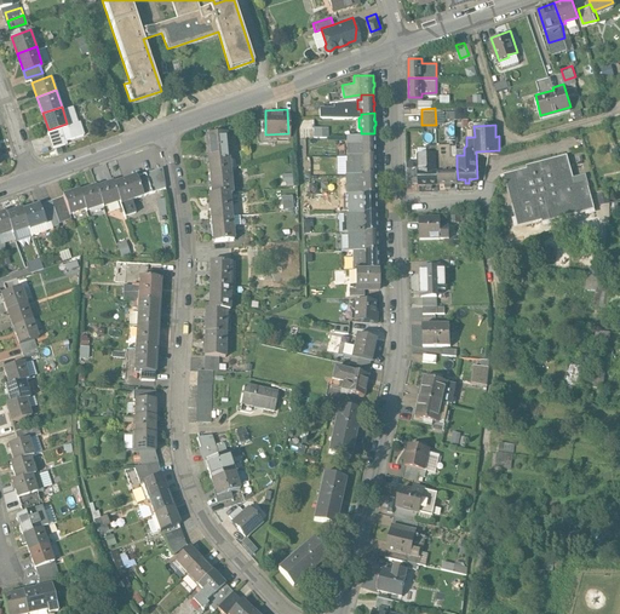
[(225,130),(205,132),(206,144),(208,168),(229,166),(225,130)]
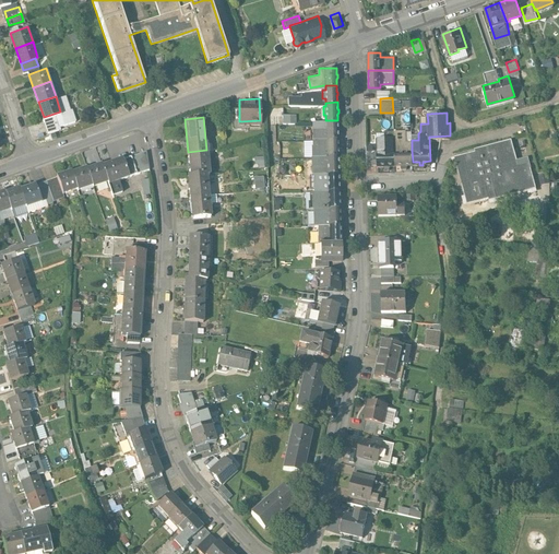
[(325,120),(312,120),(313,137),(326,137),(337,137),(337,130),(339,130),(339,126),(337,126),(337,120),(325,120)]
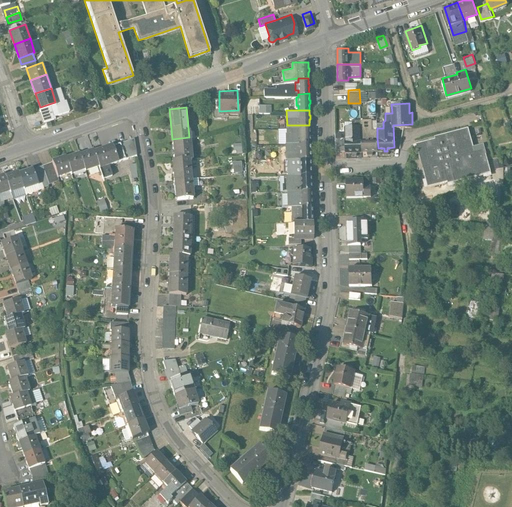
[(371,128),(371,117),(360,118),(361,138),(362,149),(367,149),(368,152),(372,152),(372,148),(378,148),(377,138),(377,128),(371,128)]
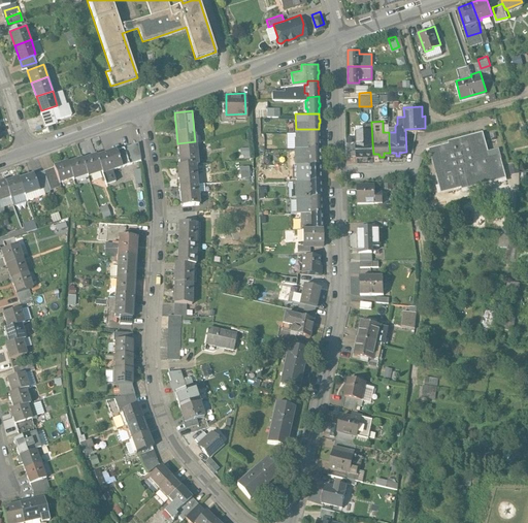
[(371,122),(363,123),(364,131),(356,132),(356,139),(357,153),(357,155),(363,155),(363,158),(367,158),(367,155),(373,154),(372,142),(371,122)]
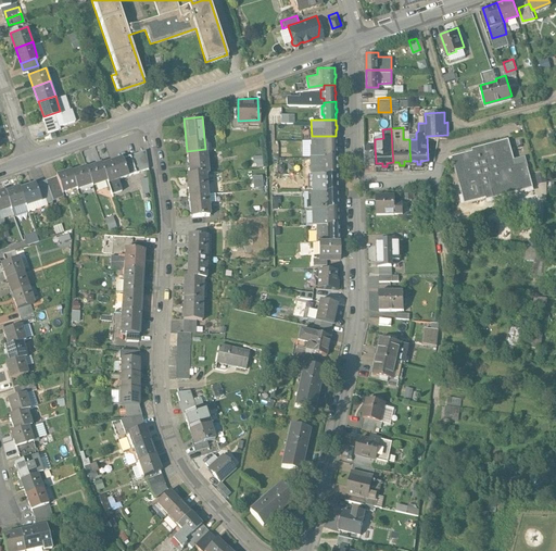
[(325,136),(325,140),(323,140),(323,149),(325,149),(325,153),(337,153),(336,146),(338,146),(337,142),(336,142),(336,136),(325,136)]
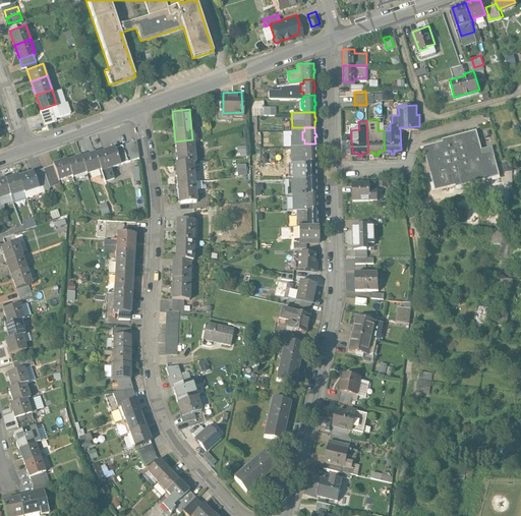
[(475,127),(445,135),(446,137),(422,145),(424,152),(426,152),(435,179),(431,180),(435,188),(455,182),(455,184),(463,182),(462,180),(489,172),(490,174),(499,172),(493,148),(482,151),(475,127)]
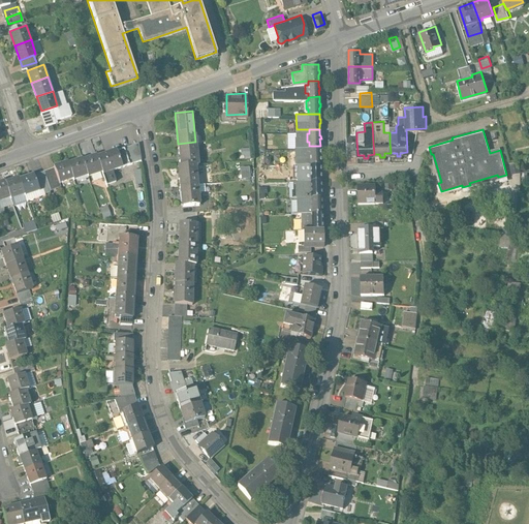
[(356,140),(348,140),(349,154),(358,153),(356,140)]
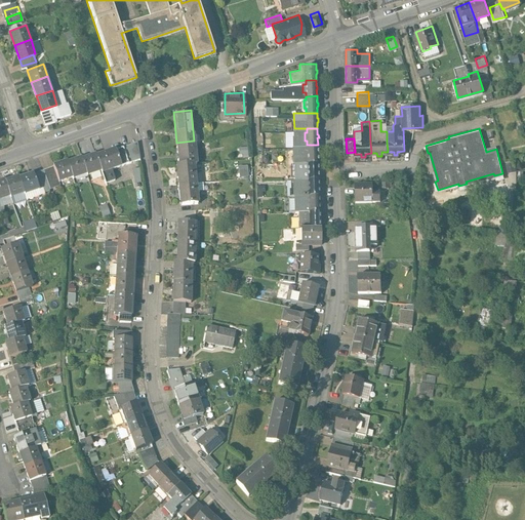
[(194,141),(176,143),(178,162),(193,160),(196,160),(194,141)]
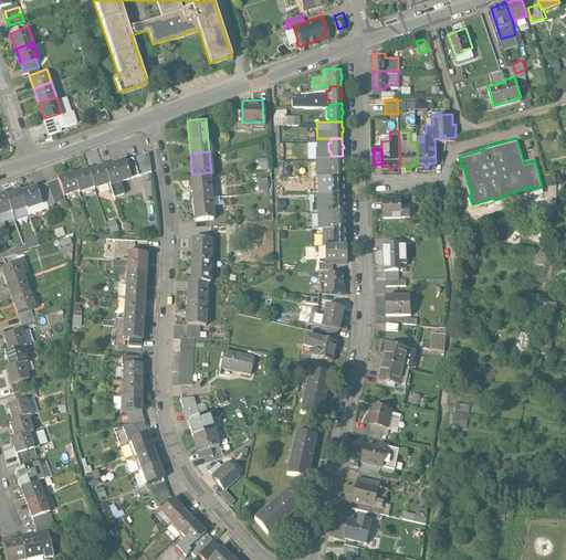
[(331,156),(316,156),(316,172),(332,172),(343,172),(343,166),(344,166),(344,161),(343,161),(343,156),(331,156)]
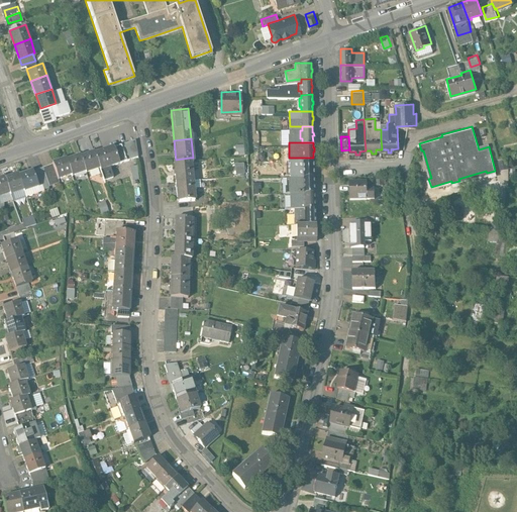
[(114,145),(95,151),(99,166),(100,167),(108,165),(108,166),(119,162),(114,145)]
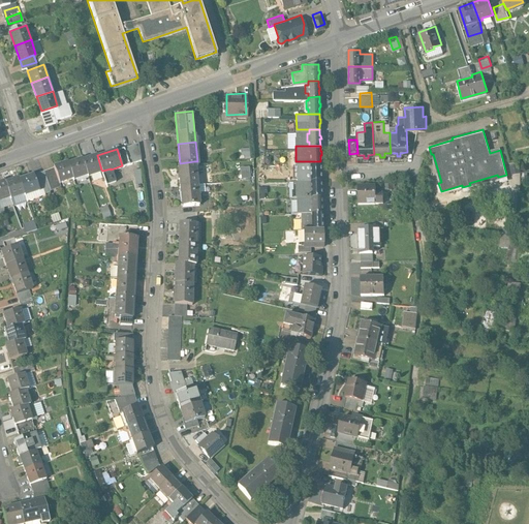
[(96,154),(83,159),(87,173),(88,175),(101,170),(97,155),(96,154)]
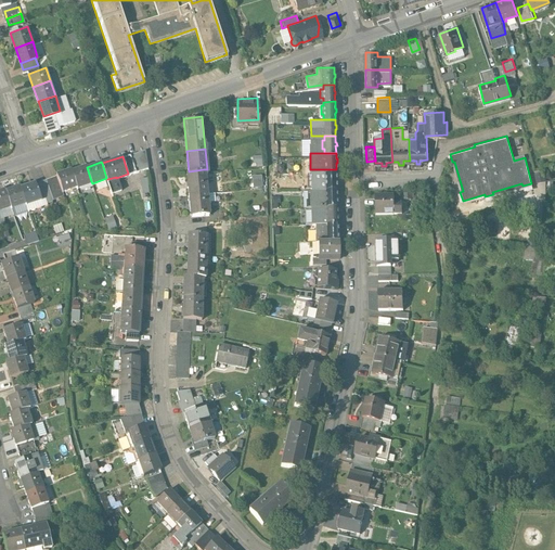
[(86,165),(72,170),(77,184),(77,187),(91,181),(87,167),(86,165)]
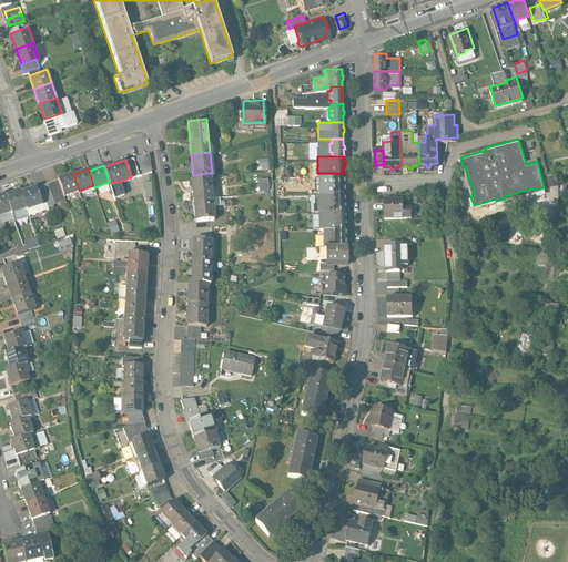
[(72,172),(57,177),(63,194),(79,188),(73,174),(72,172)]
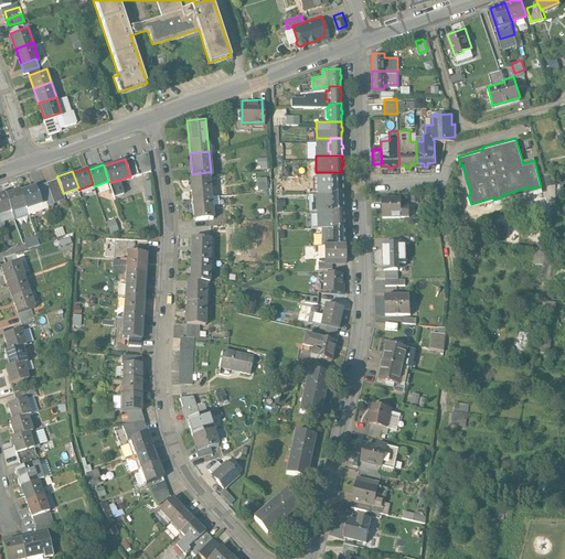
[(192,174),(189,174),(191,195),(210,194),(208,172),(192,174)]
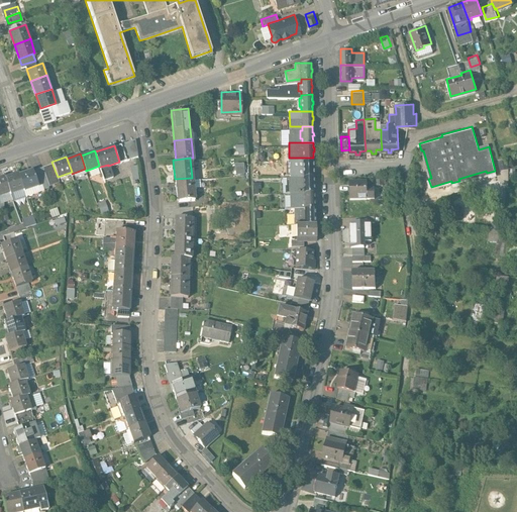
[(313,158),(303,158),(303,163),(299,163),(299,170),(303,170),(303,174),(314,174),(313,168),(314,168),(314,164),(313,164),(313,158)]
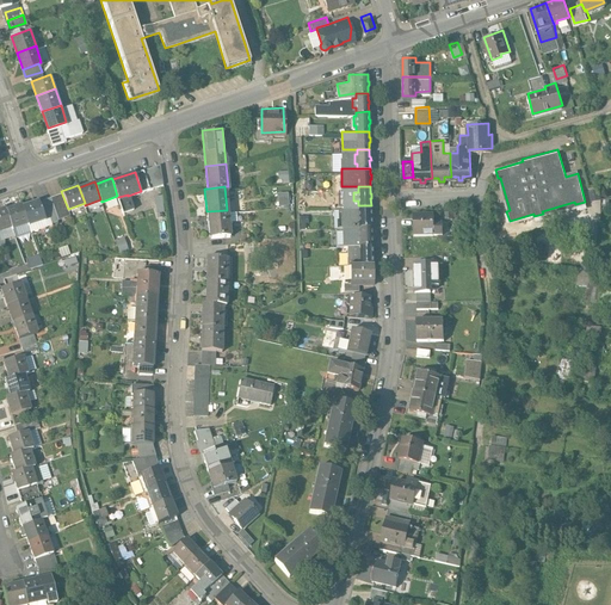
[(277,189),(278,201),(289,199),(288,187),(277,189)]
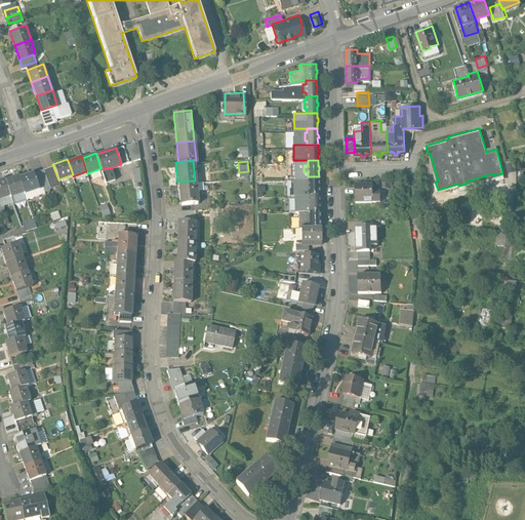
[(58,180),(52,164),(43,167),(49,186),(59,183),(58,180)]
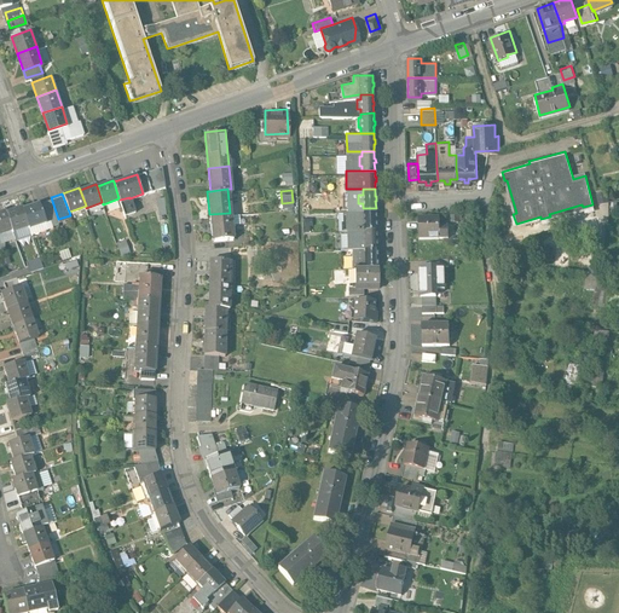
[(51,197),(39,201),(46,220),(51,219),(52,223),(59,220),(58,219),(51,197)]
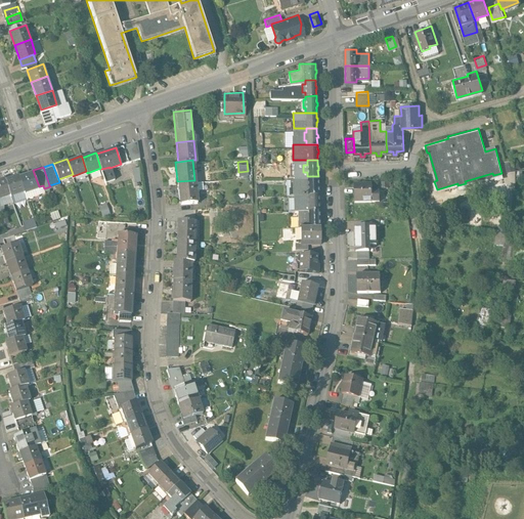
[(33,170),(18,175),(25,189),(25,191),(39,186),(33,170)]
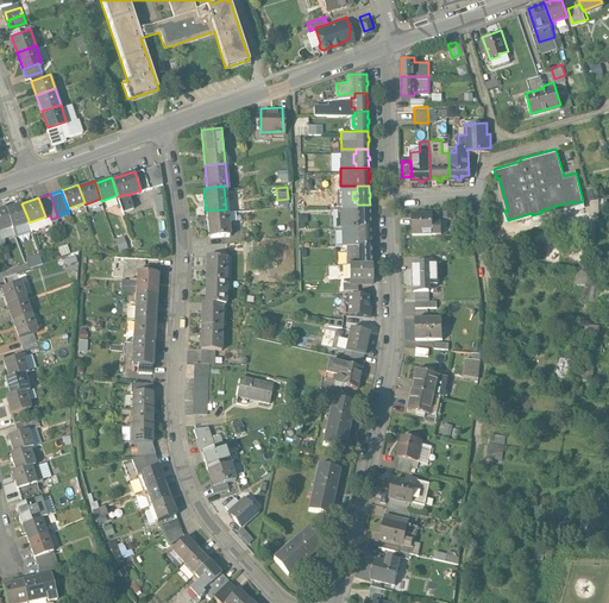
[(22,202),(6,207),(11,223),(12,226),(29,220),(22,203),(22,202)]
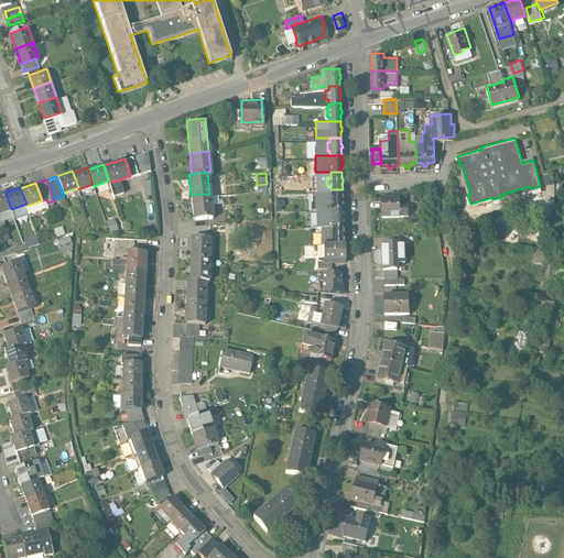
[(4,189),(0,190),(0,209),(10,206),(6,192),(4,189)]
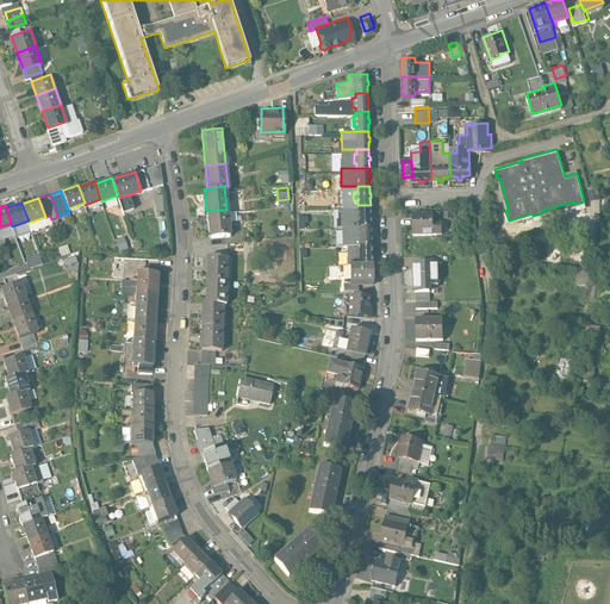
[(371,212),(371,205),(358,205),(355,205),(355,219),(359,219),(359,224),(371,224),(371,216),(372,216),(372,212),(371,212)]
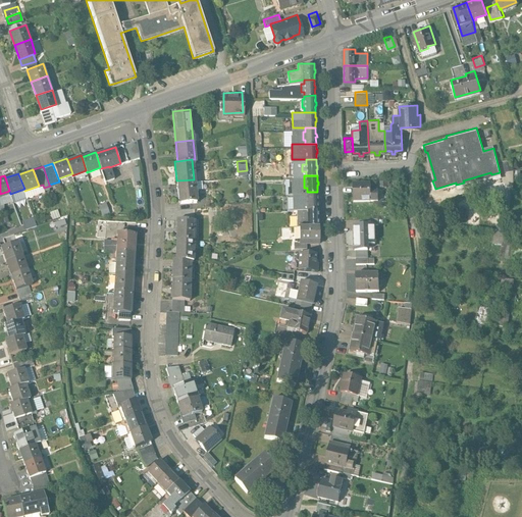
[(194,179),(176,181),(178,201),(196,199),(194,179)]
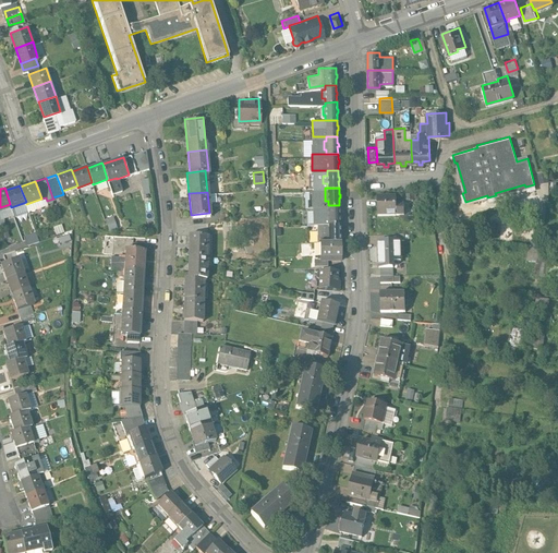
[(396,192),(378,193),(378,212),(404,211),(403,199),(396,199),(396,192)]
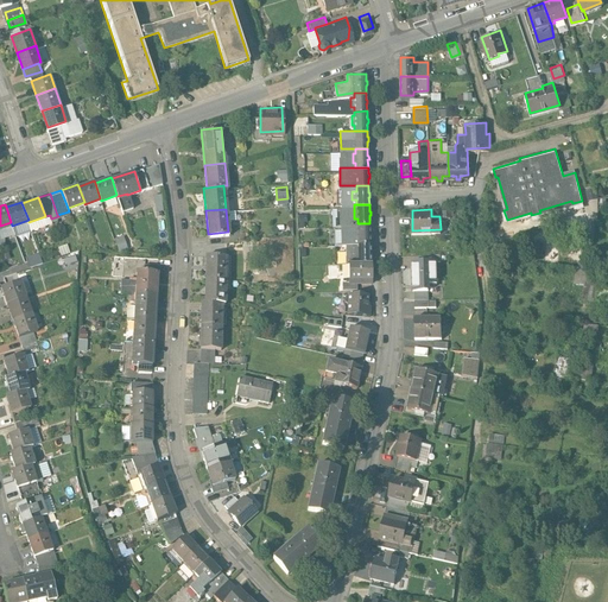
[(369,229),(369,223),(358,223),(342,223),(342,242),(346,242),(371,242),(369,234),(371,234),(371,229),(369,229)]
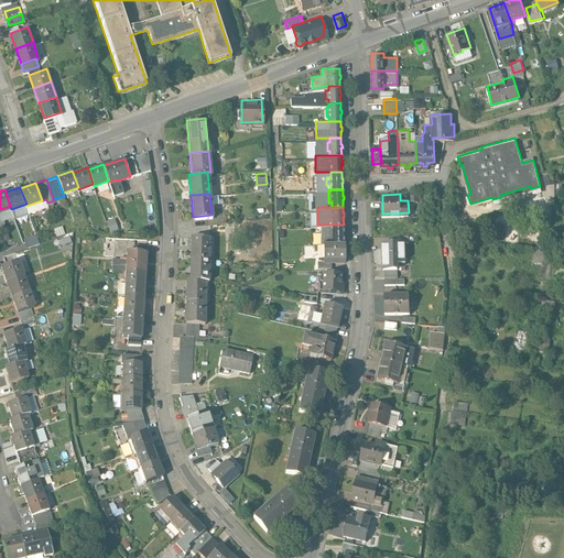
[(106,219),(110,229),(119,226),(115,215),(106,219)]
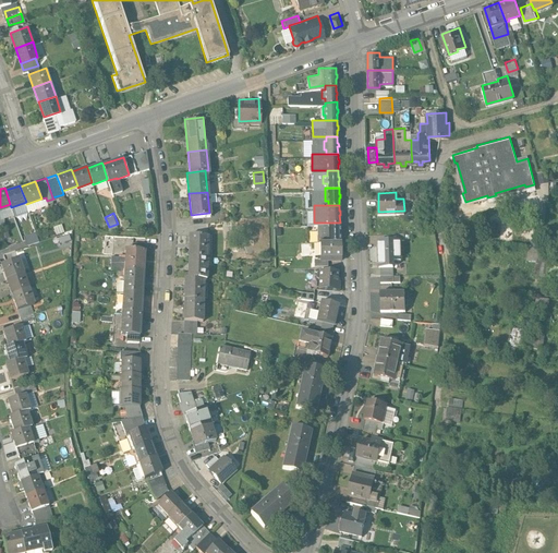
[(340,223),(317,223),(318,239),(320,239),(340,239),(340,232),(341,232),(341,228),(340,228),(340,223)]
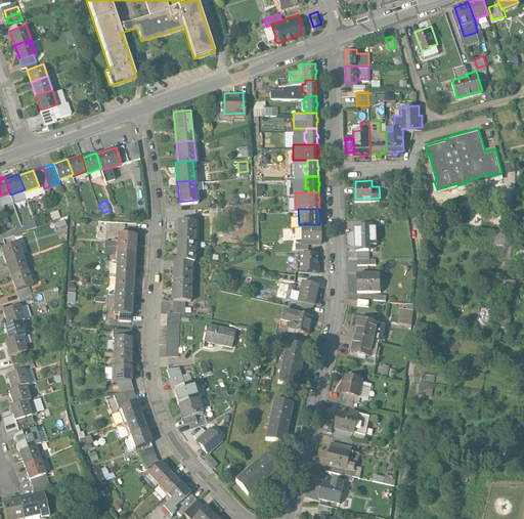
[(194,219),(177,219),(176,238),(193,239),(194,219)]
